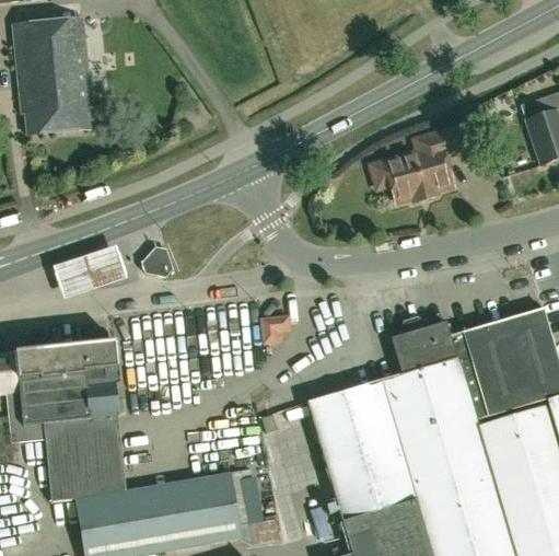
[(27,132),(91,127),(89,104),(92,104),(84,18),(14,24),(22,111),(26,111),(27,132)]
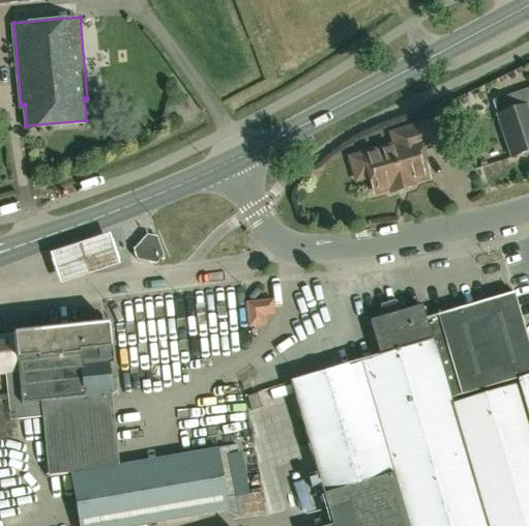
[(498,112),(512,154),(526,150),(527,153),(528,152),(528,84),(510,91),(516,106),(498,112)]
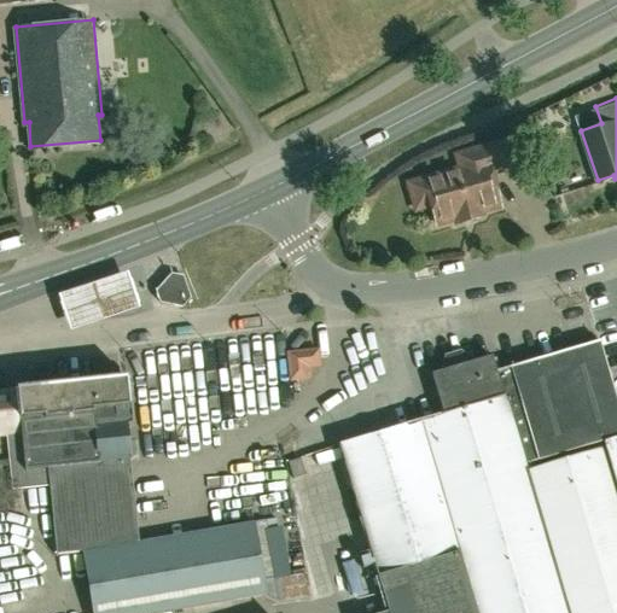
[(429,202),(432,202),(437,221),(457,215),(458,220),(483,212),(482,208),(500,203),(489,162),(499,159),(501,168),(522,162),(513,135),(458,152),(461,164),(421,176),(429,202)]
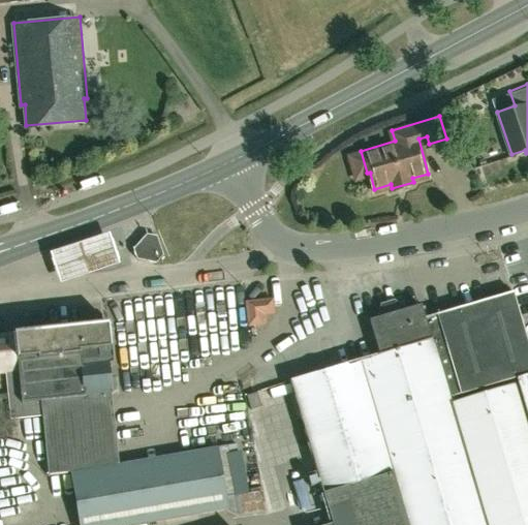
[(111,223),(51,244),(61,276),(122,255),(111,223)]
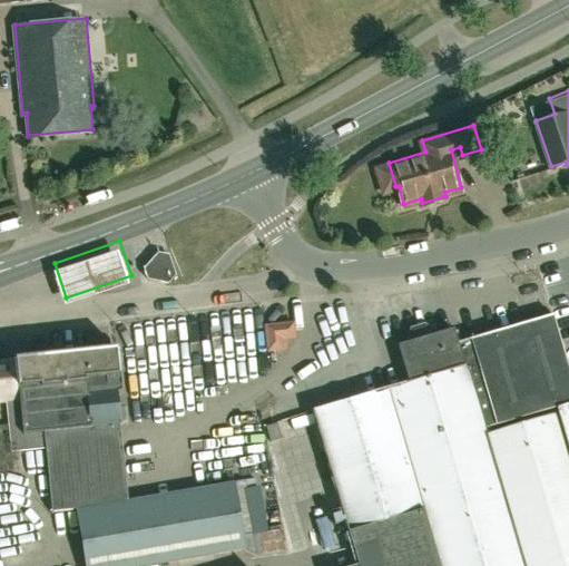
[(145,265),(148,275),(168,280),(176,272),(169,252),(158,250),(145,265)]
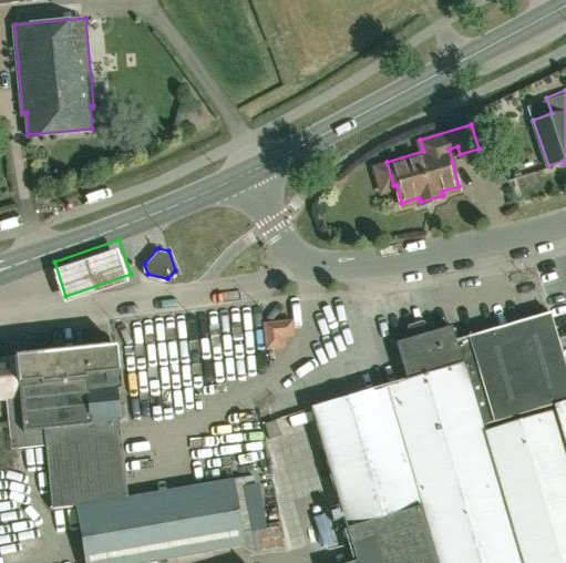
[(434,330),(408,338),(397,341),(408,377),(311,406),(357,560),(343,562),(565,562),(565,439),(556,407),(496,425),(494,420),(565,398),(565,364),(551,310),(459,337),(455,326),(452,327),(451,325),(434,330)]
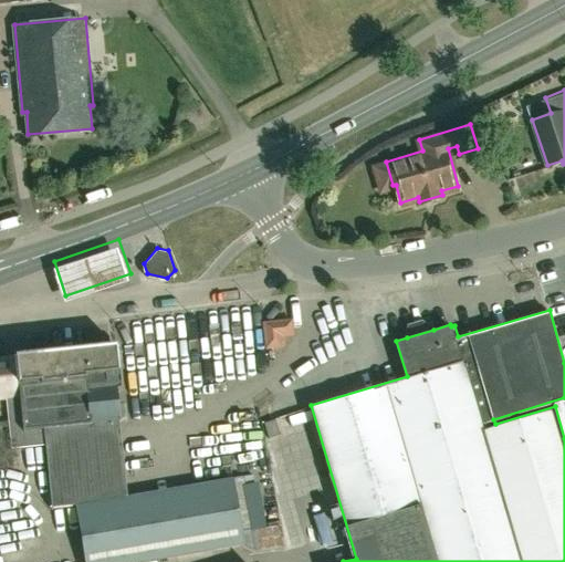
[(284,333),(294,332),(292,318),(267,320),(269,344),(284,343),(284,333)]
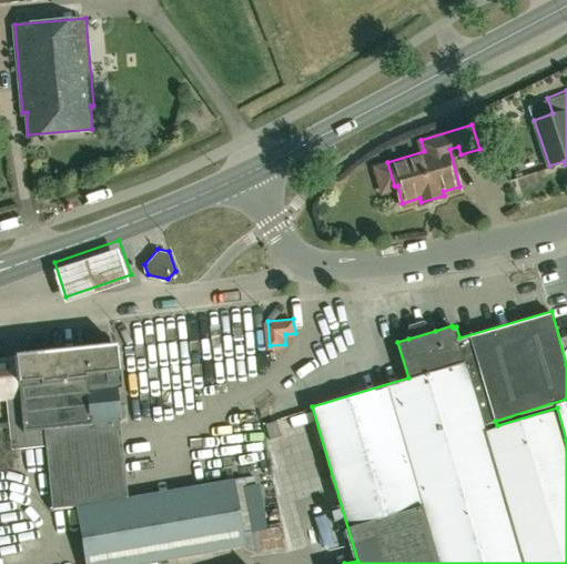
[(16,358),(26,447),(41,444),(52,507),(77,503),(87,563),(129,563),(246,544),(234,476),(129,495),(112,345),(16,355),(16,358)]
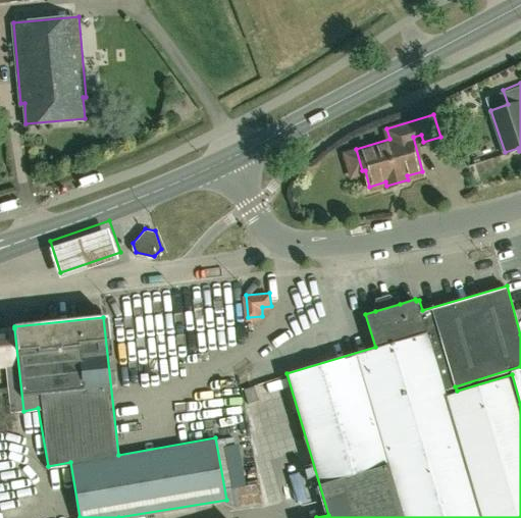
[(23,411),(14,328),(0,329),(0,361),(6,361),(11,413),(23,411)]
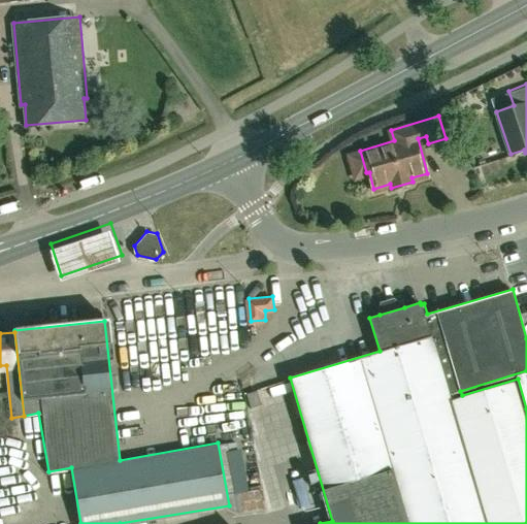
[(252,405),(261,402),(257,389),(248,392),(252,405)]
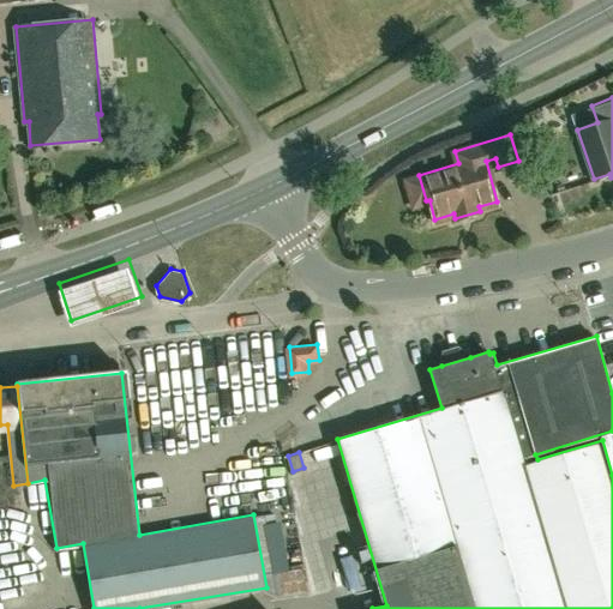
[(280,608),(302,608),(302,594),(280,595),(280,608)]
